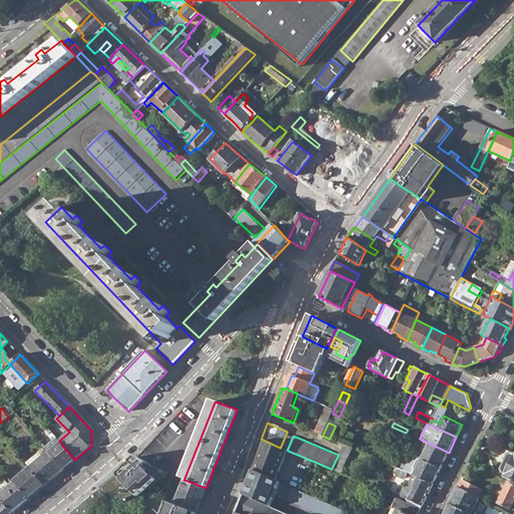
[(253,470),(276,480),(288,451),(287,450),(280,448),(265,441),(253,470)]
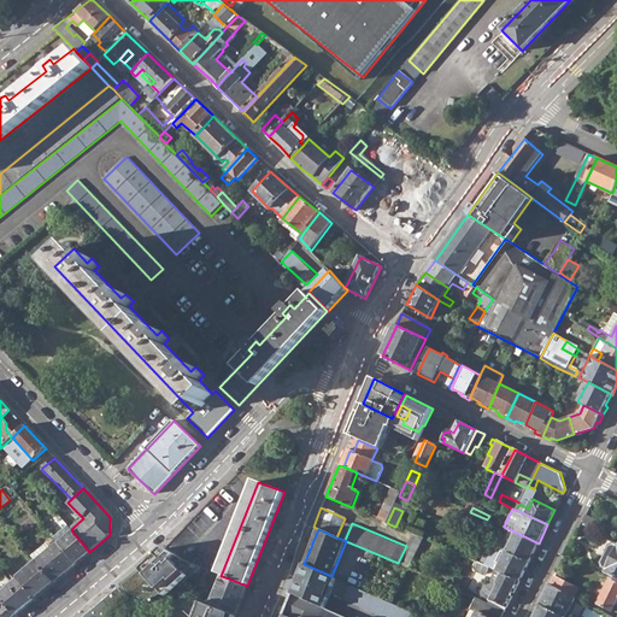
[(58,544),(75,564),(89,552),(72,532),(58,544)]
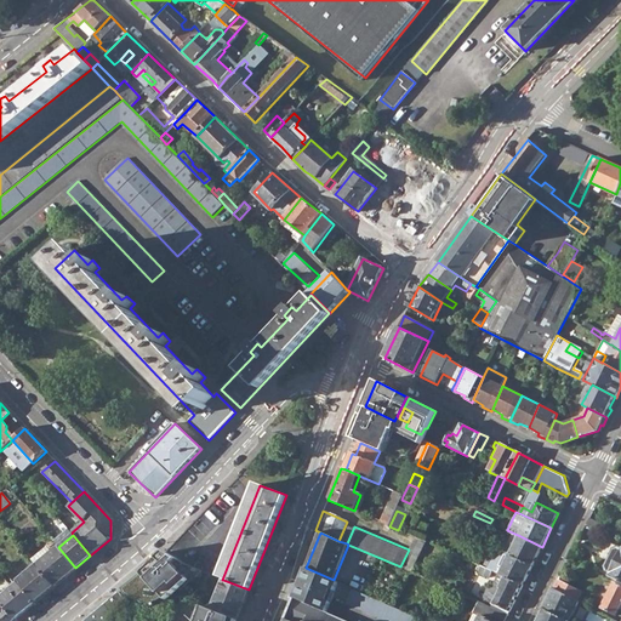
[(508,542),(503,553),(533,567),(542,547),(520,536),(516,546),(508,542)]
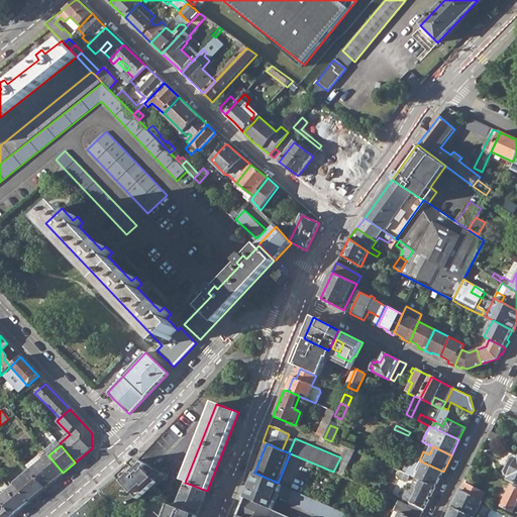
[(29,472),(43,489),(63,473),(48,455),(47,454),(29,472)]
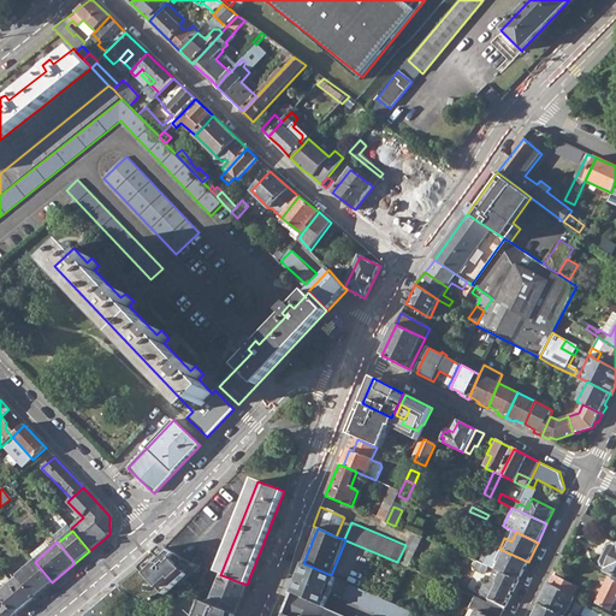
[(397,562),(408,567),(418,546),(408,543),(407,546),(406,545),(397,562)]
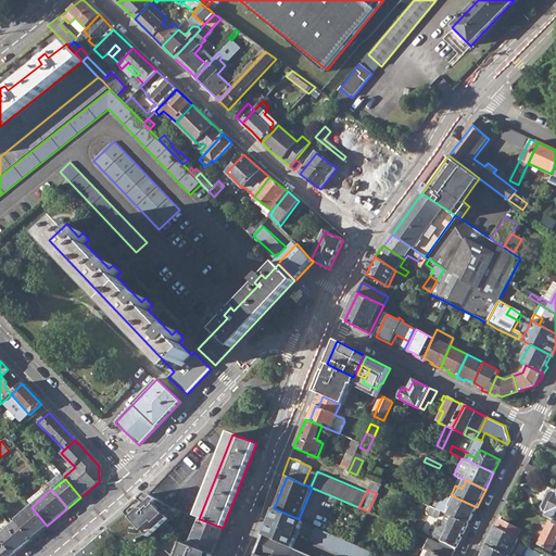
[(552,518),(555,519),(555,492),(553,491),(548,492),(542,507),(542,512),(548,514),(547,516),(552,518)]
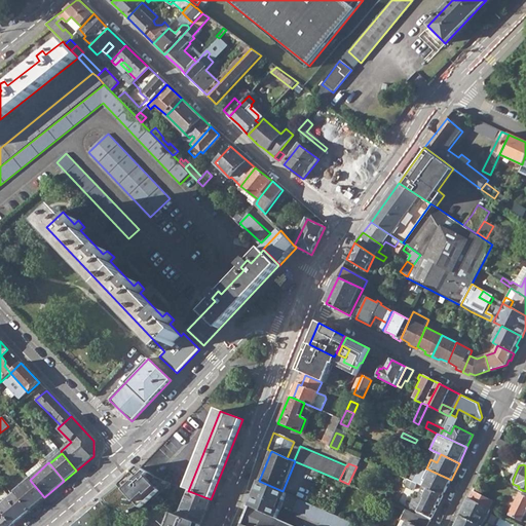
[(419,465),(412,481),(416,484),(422,486),(426,488),(427,488),(443,495),(451,480),(426,468),(419,465)]
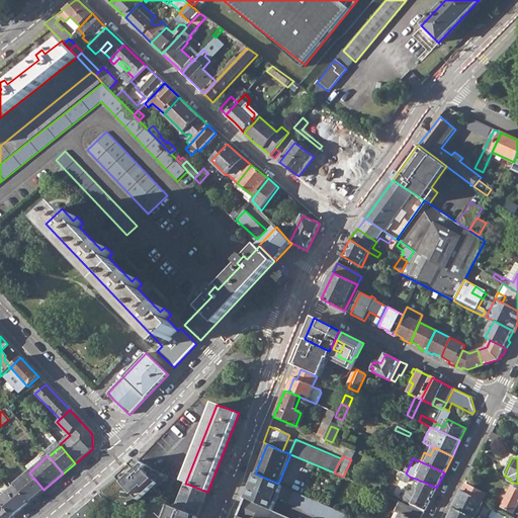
[(138,460),(116,478),(137,500),(157,484),(146,469),(150,466),(138,460)]
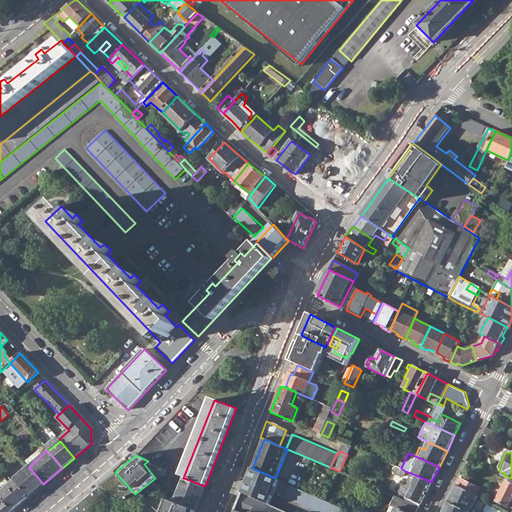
[(11,481),(26,499),(43,484),(29,467),(11,481)]
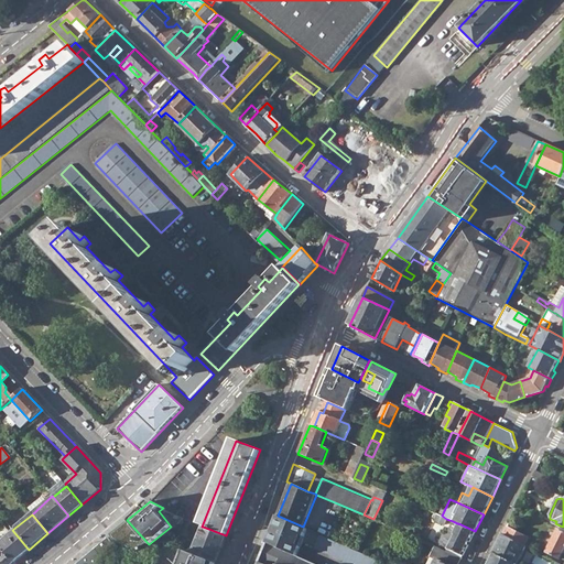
[(444,524),(446,519),(442,516),(437,514),(434,520),(444,524)]
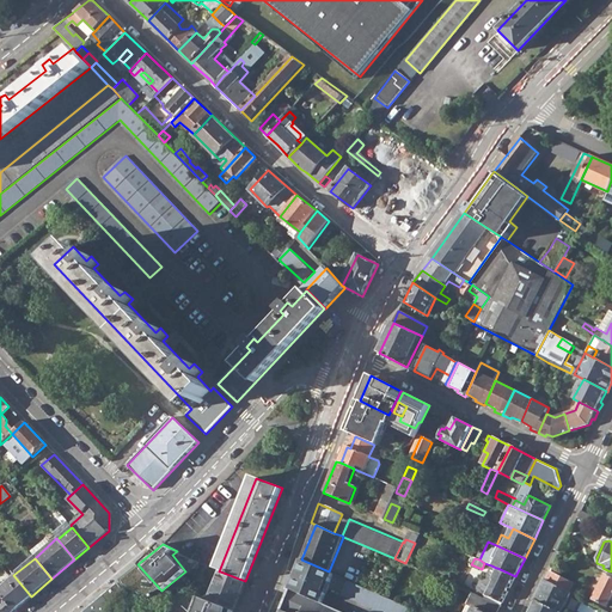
[(301,560),(289,591),(322,604),(334,574),(329,571),(301,560)]
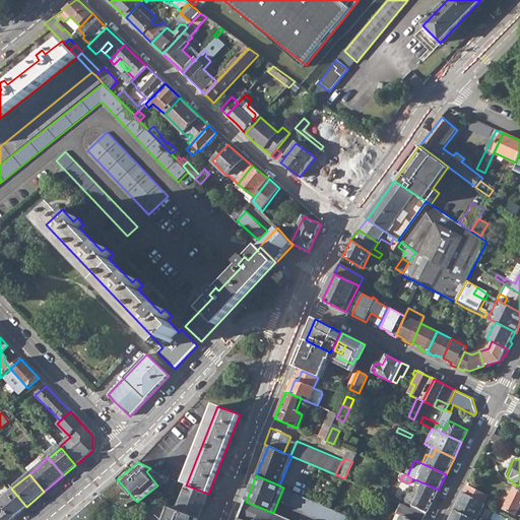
[(175,481),(170,478),(164,482),(161,484),(168,493),(175,481)]
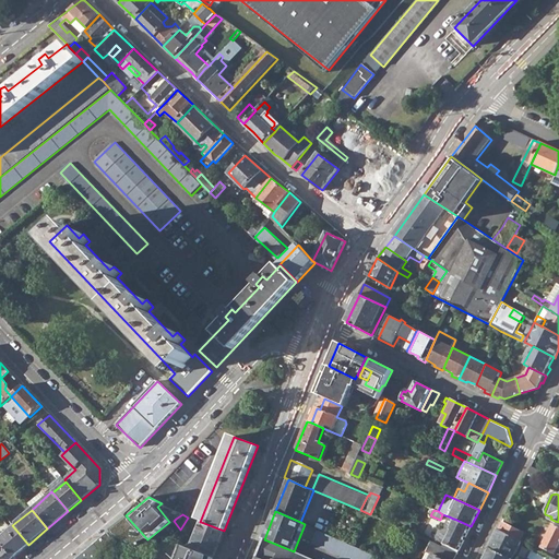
[(370,514),(358,540),(365,543),(377,516),(370,514)]
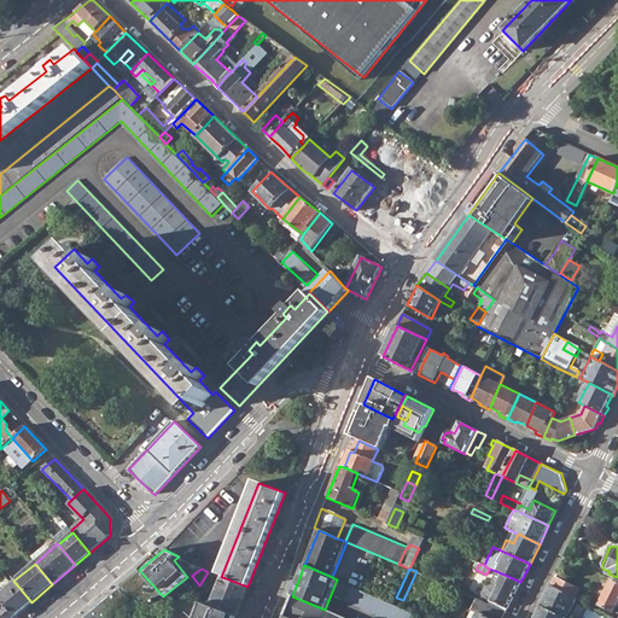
[(496,571),(490,583),(496,586),(501,573),(496,571)]
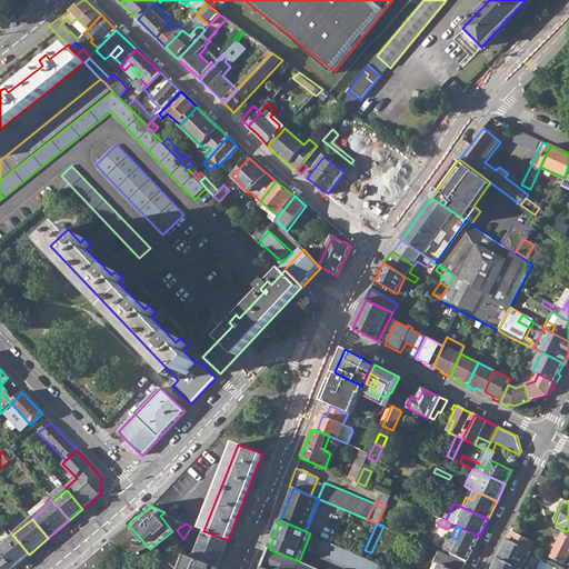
[(461,528),(457,539),(451,537),(447,538),(442,547),(445,550),(467,560),(479,536),(462,528),(461,528)]
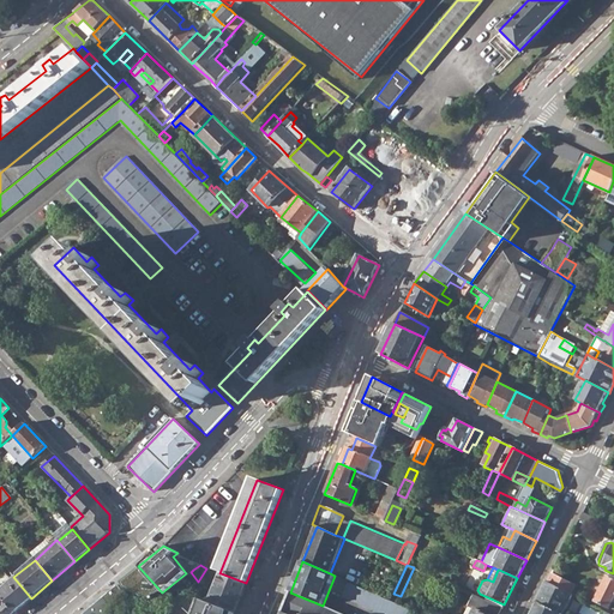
[(221,573),(210,603),(234,612),(246,583),(221,573)]
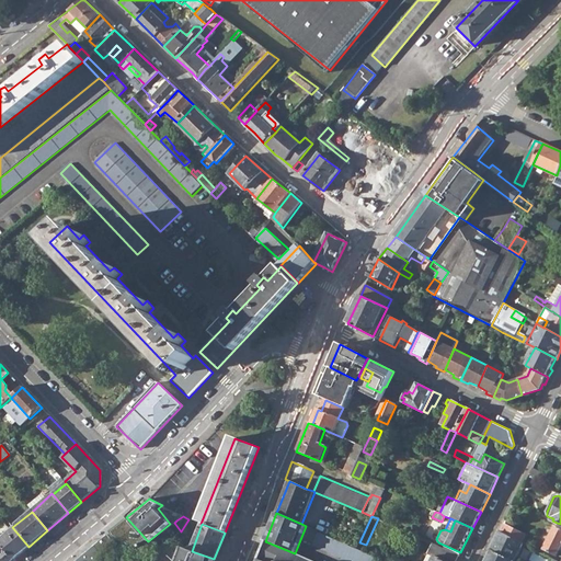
[(501,533),(523,544),(527,535),(505,524),(501,533)]
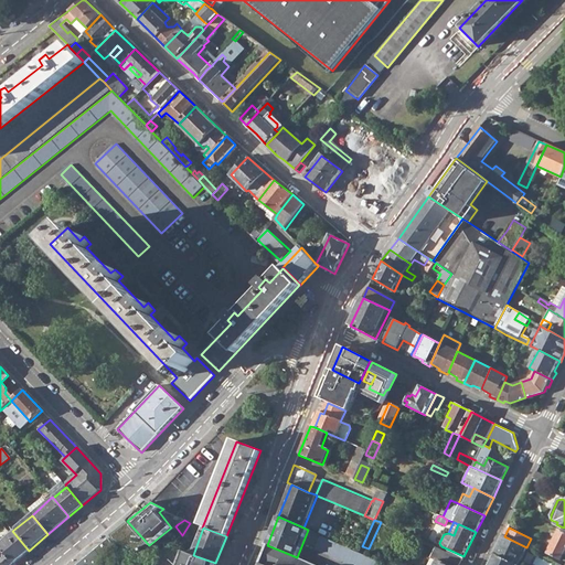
[(0,542),(0,548),(12,564),(29,551),(12,531),(0,542)]
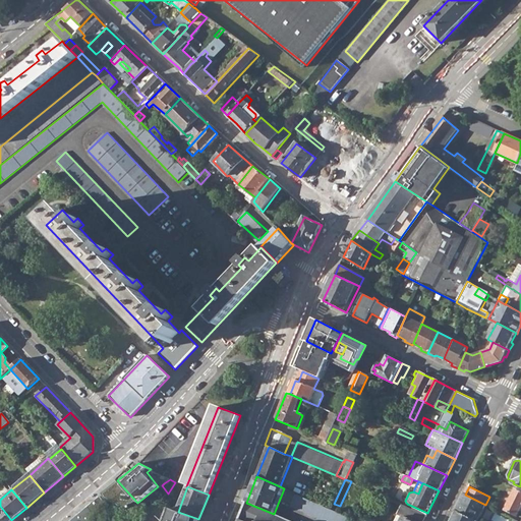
[(505,511),(517,516),(520,508),(520,491),(516,489),(505,511)]
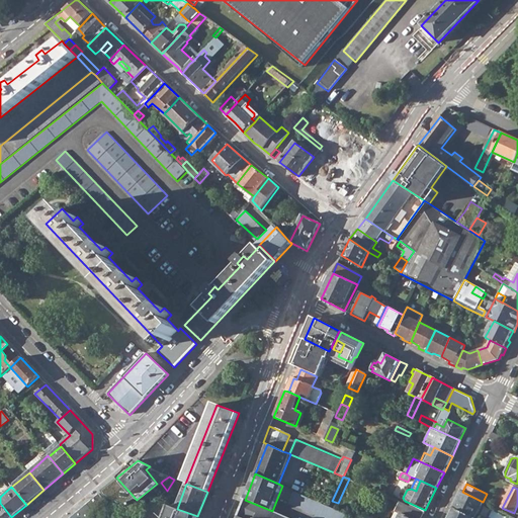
[(288,503),(322,517),(346,517),(348,514),(337,509),(329,506),(294,491),(288,503)]
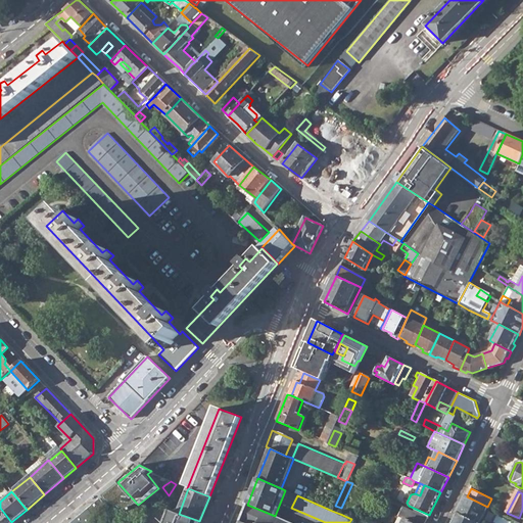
[(458,514),(476,522),(479,522),(488,507),(487,507),(467,496),(458,514)]
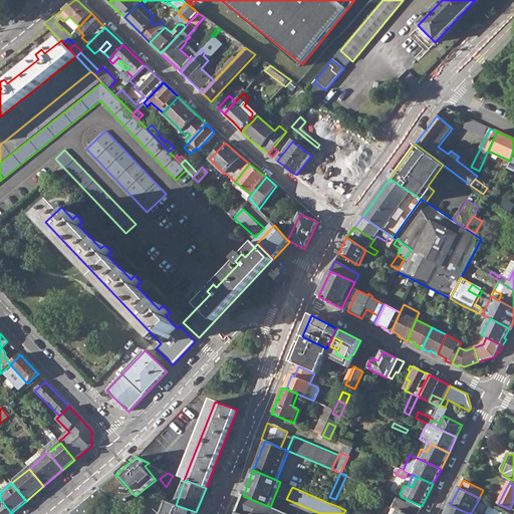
[(67,513),(86,513),(101,495),(96,490),(67,513)]
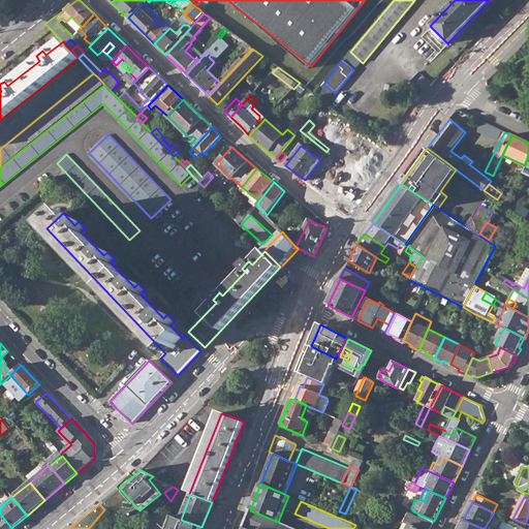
[(293,528),(278,522),(250,510),(242,528),(293,528)]
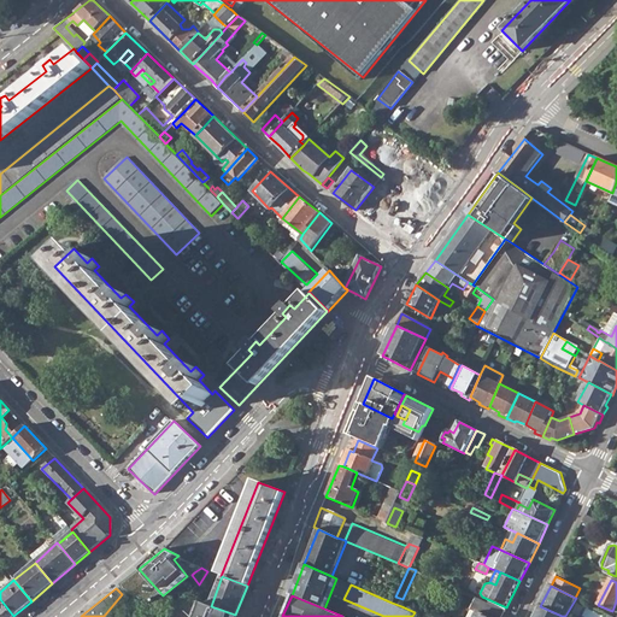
[(392,603),(401,606),(404,600),(403,599),(395,597),(392,603)]
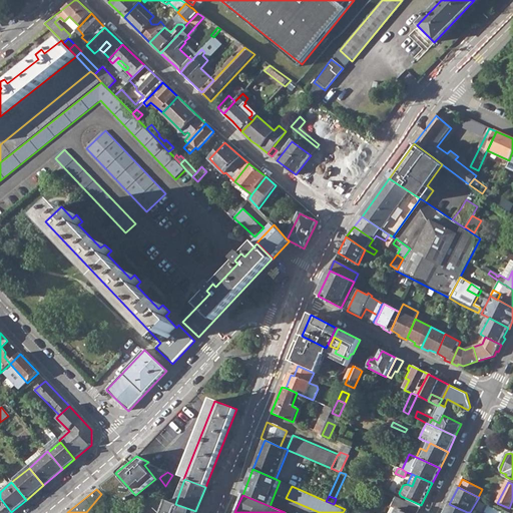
[(417,512),(420,508),(397,497),(392,506),(398,509),(395,512),(417,512)]
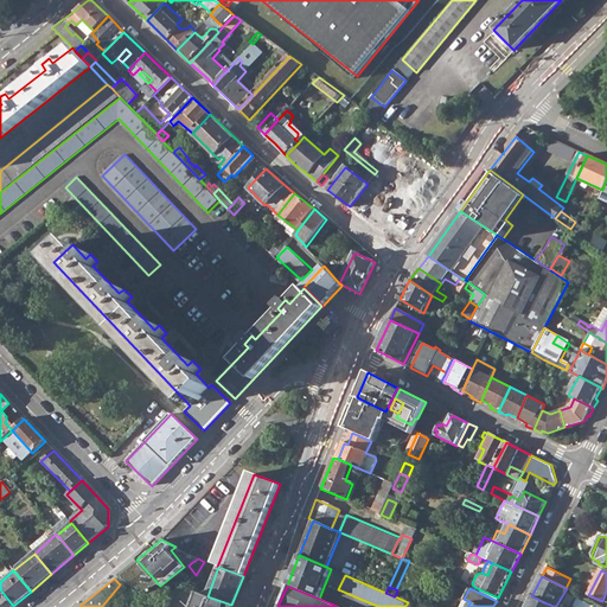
[(0,606),(11,606),(13,606),(0,589),(0,606)]
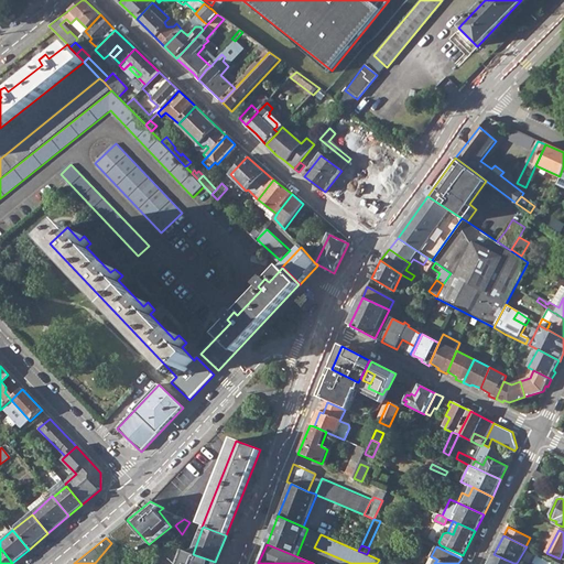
[(214,563),(215,562),(193,554),(184,551),(179,563),(214,563)]
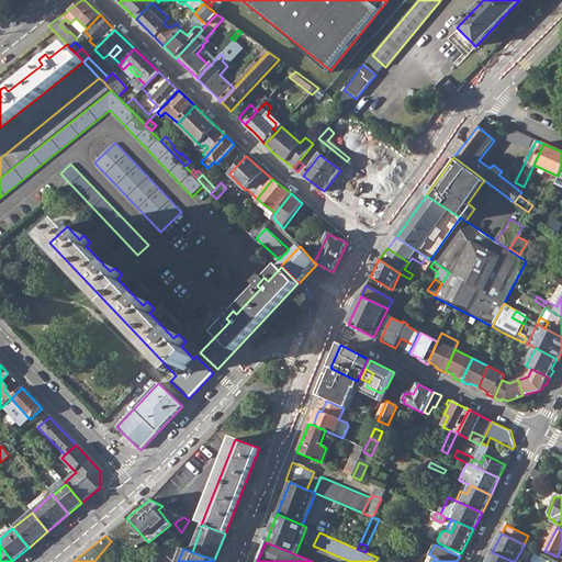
[(512,561),(492,552),(486,561),(512,561)]
